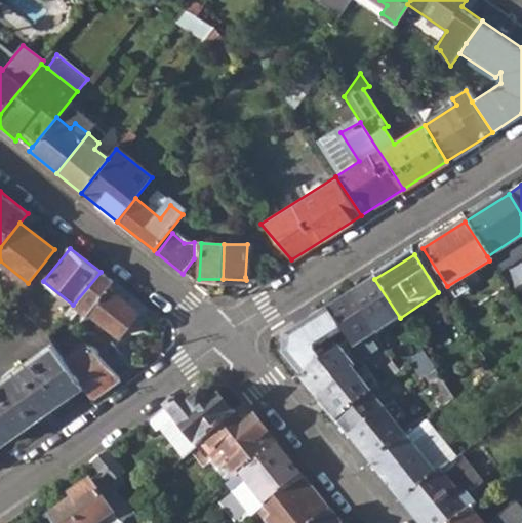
[(62,320),(68,326),(75,317),(81,309),(86,314),(88,312),(110,287),(112,290),(117,285),(101,272),(73,305),(62,320)]
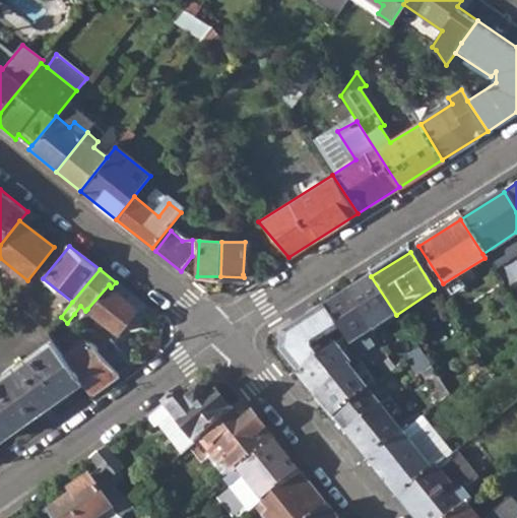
[(346,293),(371,330),(396,315),(371,276),(346,293)]
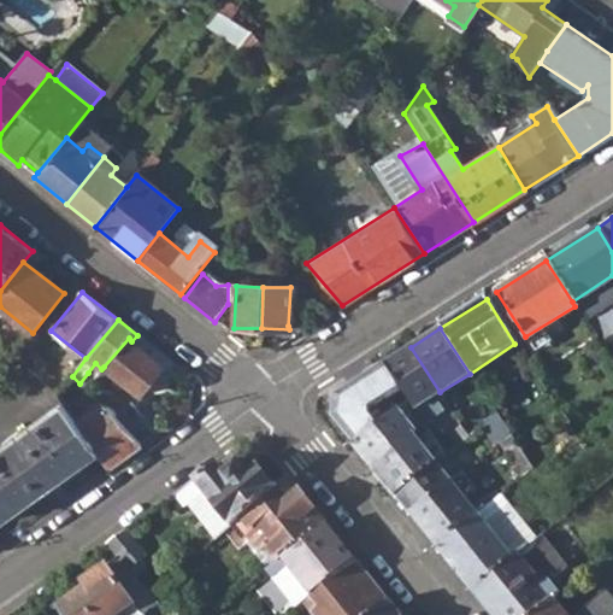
[(129,338),(104,367),(141,397),(154,381),(158,384),(169,382),(175,374),(174,364),(137,335),(131,341),(129,338)]
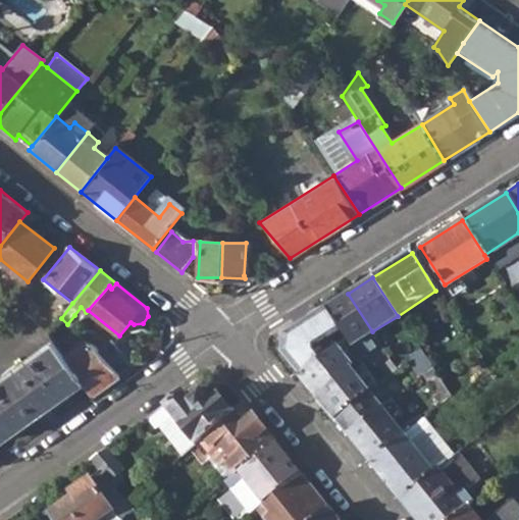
[(345,339),(350,346),(372,331),(348,294),(325,308),(340,329),(345,339)]
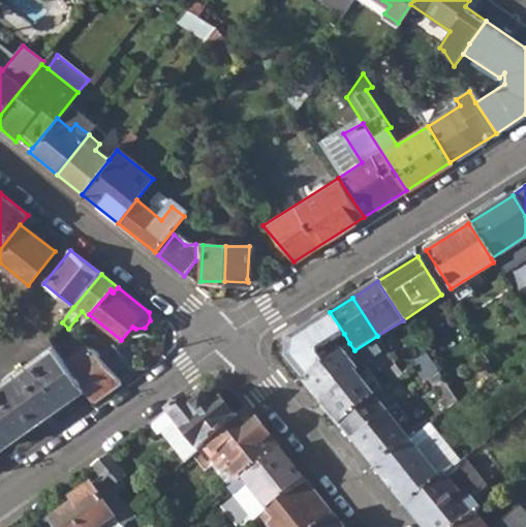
[(320,348),(344,334),(330,312),(287,339),(283,357),(304,381),(330,360),(320,348)]
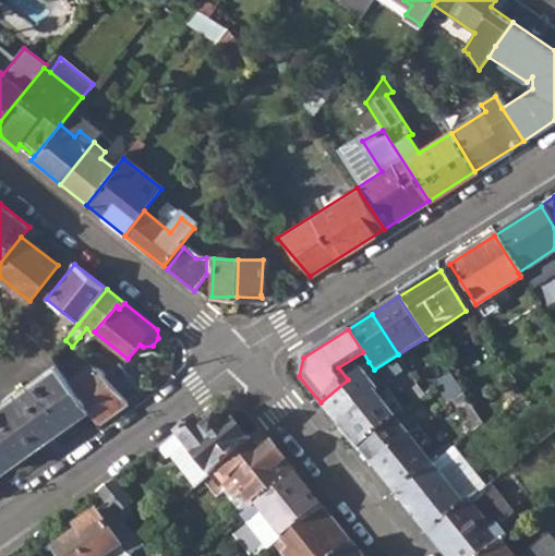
[(0,473),(89,411),(68,381),(56,363),(0,402),(0,473)]
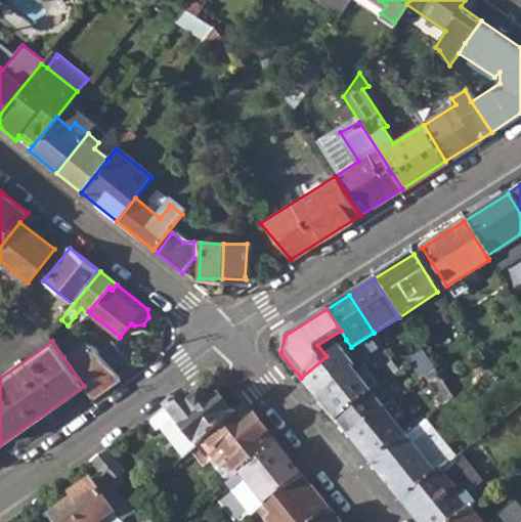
[(84,386),(92,396),(120,377),(96,353),(85,343),(63,357),(84,386)]
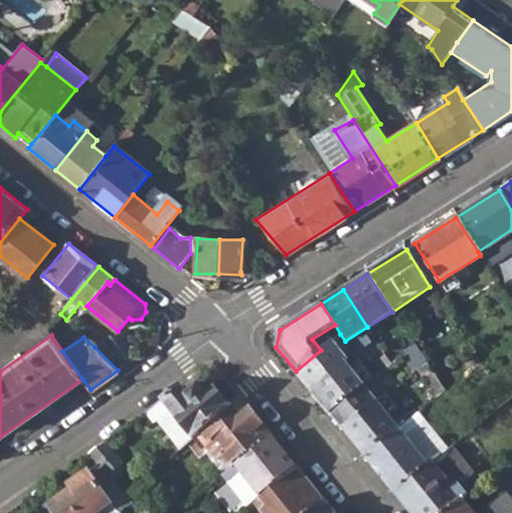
[(107,338),(95,347),(118,370),(130,362),(107,338)]
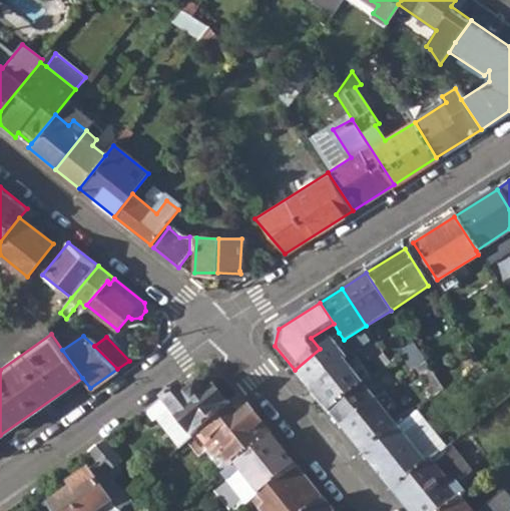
[(295,370),(309,388),(342,362),(344,360),(330,341),(320,349),(295,370)]
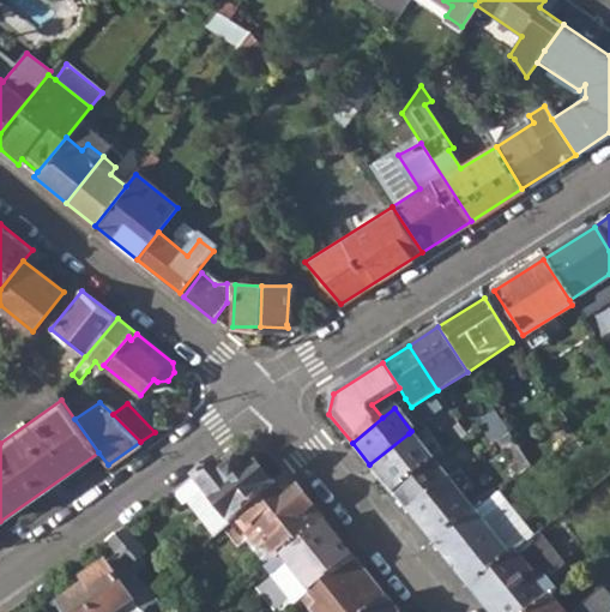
[(432,462),(409,433),(369,465),(393,493),(432,462)]
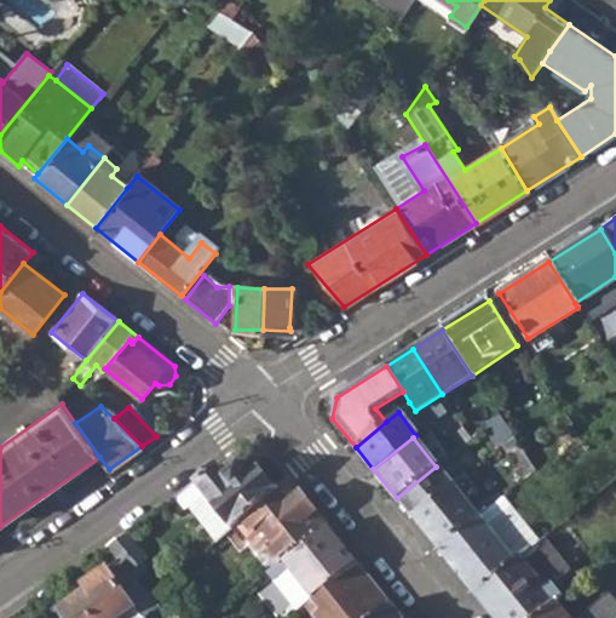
[(449,456),(436,467),(452,485),(464,475),(449,456)]
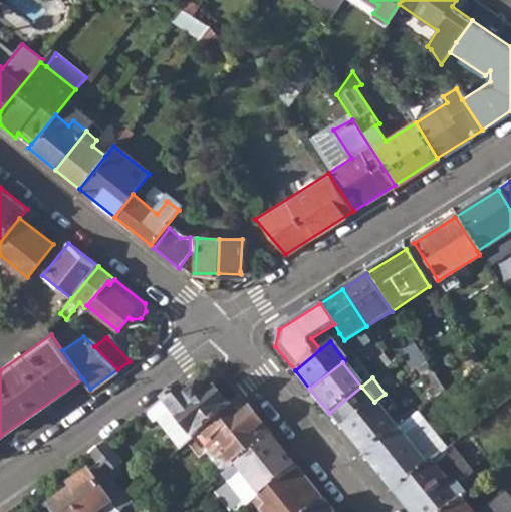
[(181,388),(162,401),(189,441),(193,438),(228,409),(214,391),(205,398),(197,386),(186,395),(181,388)]
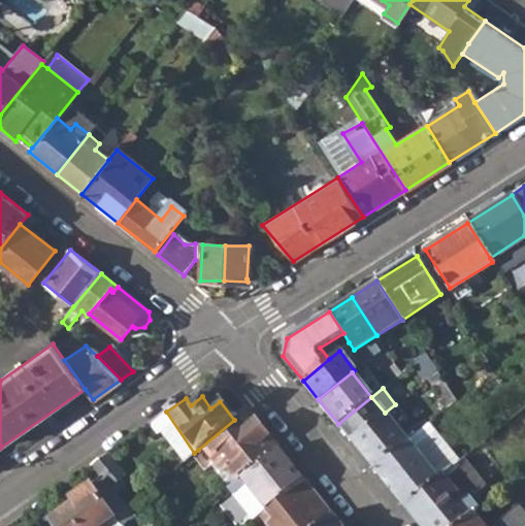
[(351,440),(385,413),(371,397),(338,424),(351,440)]
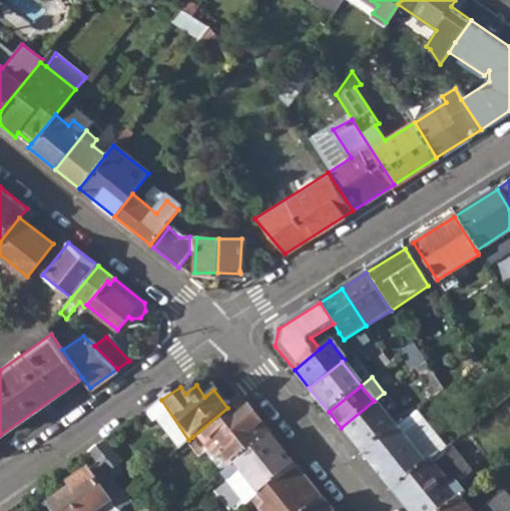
[(227,408),(192,437),(219,474),(269,435),(238,398),(227,408)]
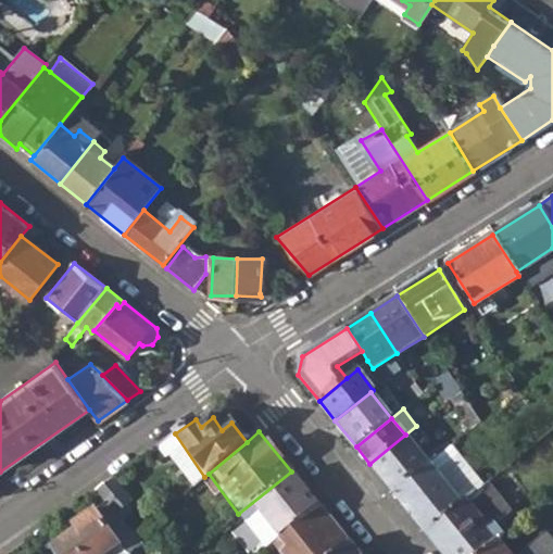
[(188,489),(204,477),(175,433),(158,445),(188,489)]
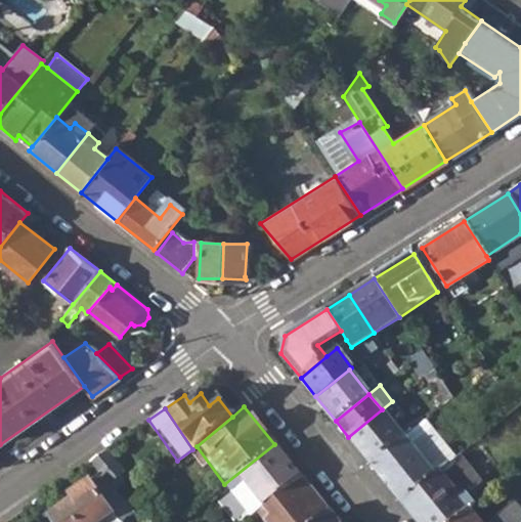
[(403,436),(382,409),(348,437),(371,464),(403,436)]
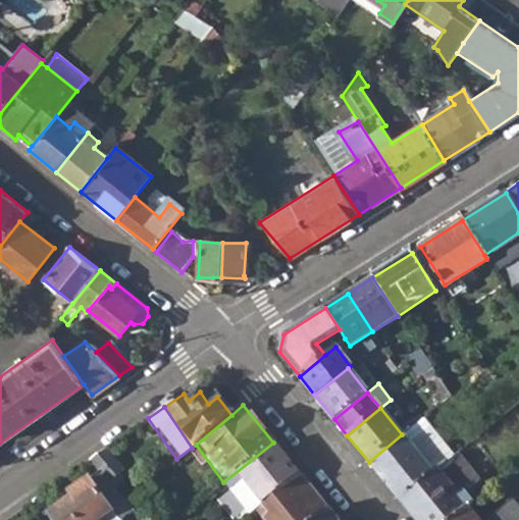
[(399,500),(433,471),(446,461),(453,456),(422,418),(402,434),(369,462),(399,500)]
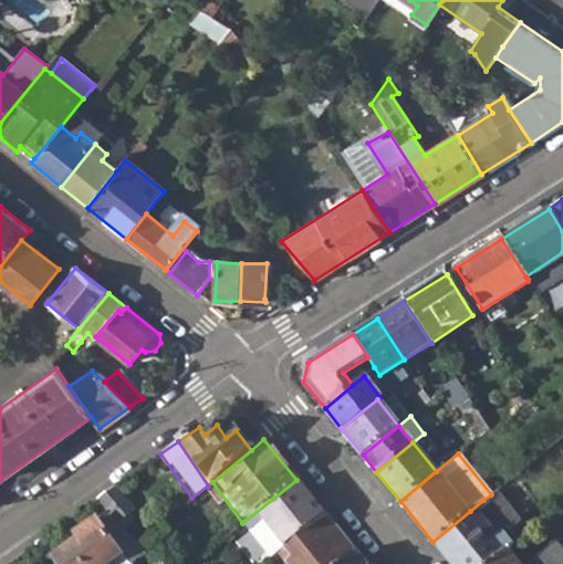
[(296,480),(242,523),(269,559),(272,555),(284,545),(323,513),(296,480)]
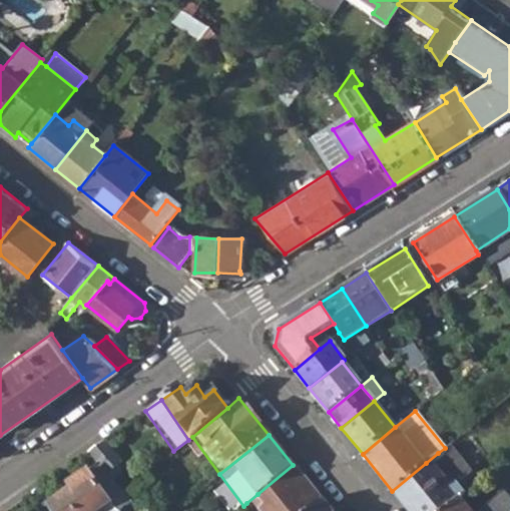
[(97,463),(105,473),(120,462),(102,442),(88,452),(97,463)]
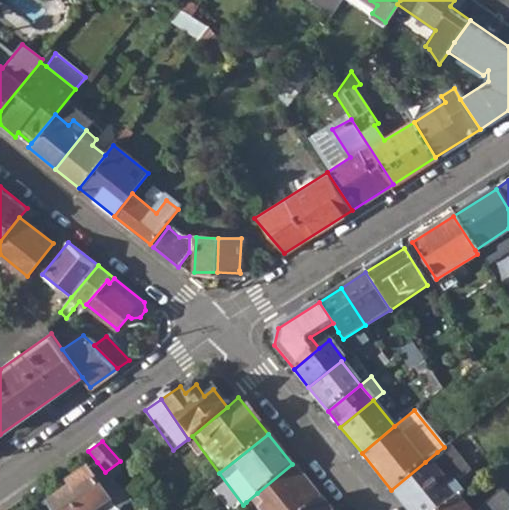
[(425,462),(391,490),(403,505),(407,501),(413,509),(442,509),(458,497),(468,489),(459,479),(469,471),(446,444),(444,447),(437,452),(425,462)]
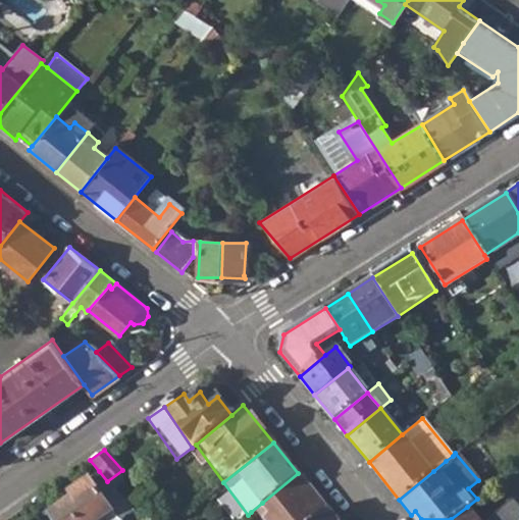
[(39,519),(120,519),(133,512),(107,481),(99,471),(72,488),(76,492),(39,519)]
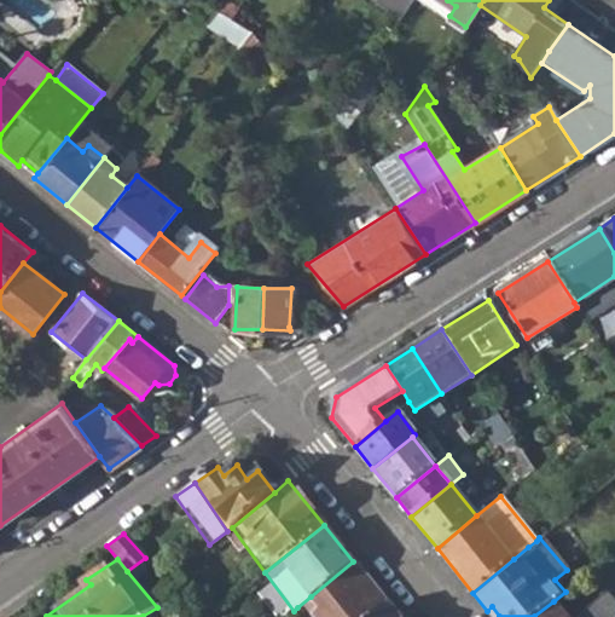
[(371,616),(388,604),(353,561),(311,597),(297,607),(305,616),(371,616)]
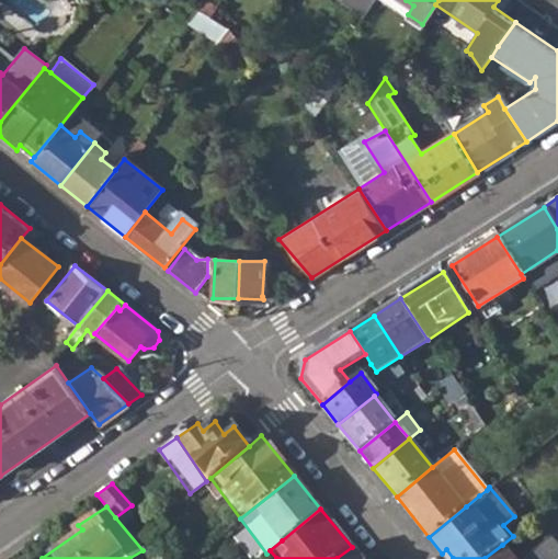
[(557,558),(557,546),(549,536),(520,558),(512,558),(502,545),(485,558),(557,558)]
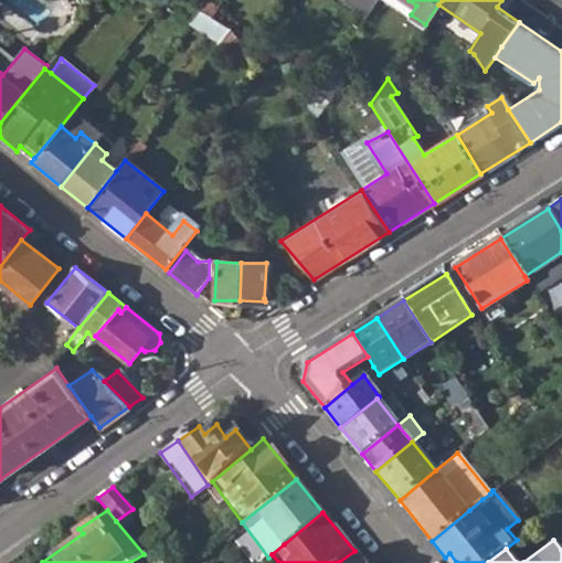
[(363,562),(354,551),(339,562),(363,562)]
